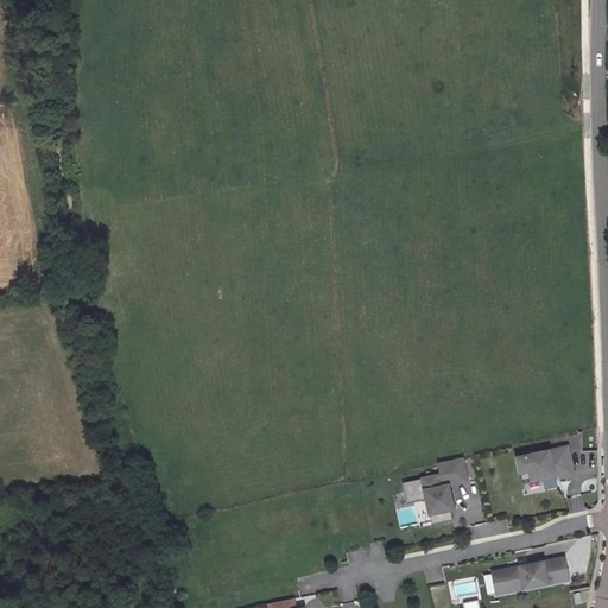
[(567,441),(517,451),(519,467),(529,464),(531,474),(542,472),(545,483),(557,481),(555,469),(559,468),(559,472),(570,469),(569,463),(571,462),(567,441)]
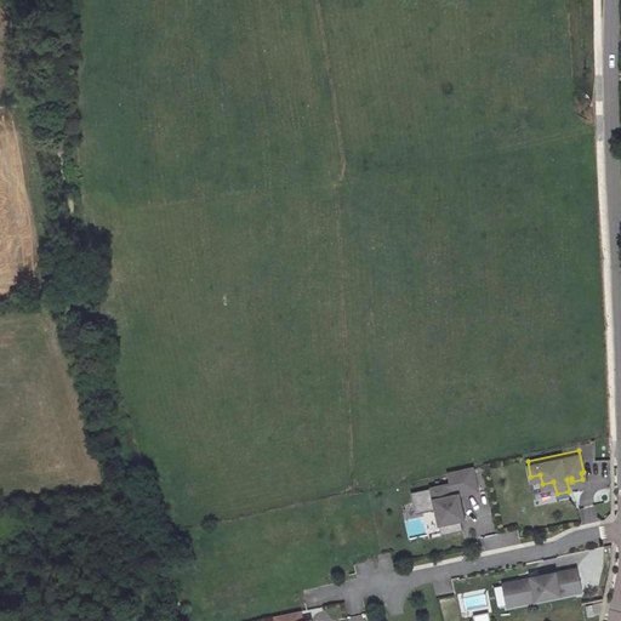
[(450,484),(411,494),(414,503),(421,502),(422,511),(437,507),(437,510),(443,534),(459,529),(456,522),(466,519),(460,495),(478,490),(472,466),(448,472),(450,484)]
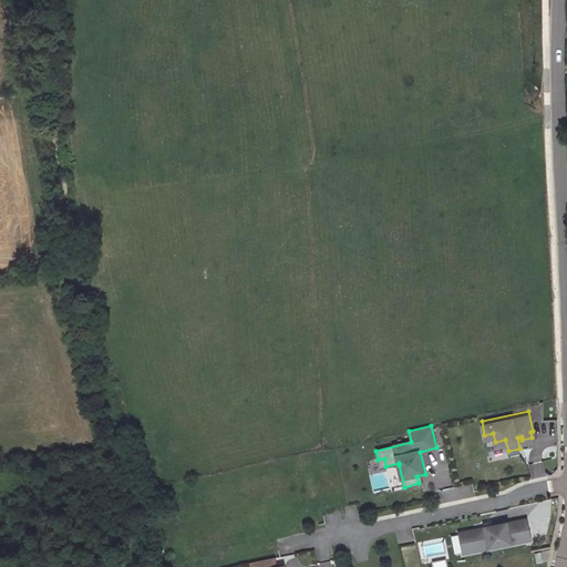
[(384,459),(378,460),(380,470),(399,465),(399,463),(385,466),(384,459)]
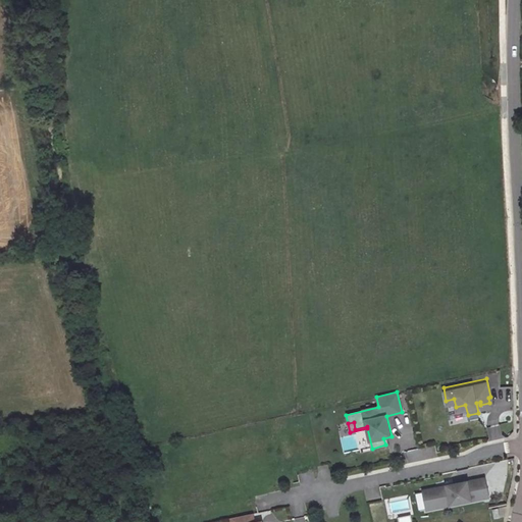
[(492,437),(501,437),(500,426),(491,426),(492,437)]
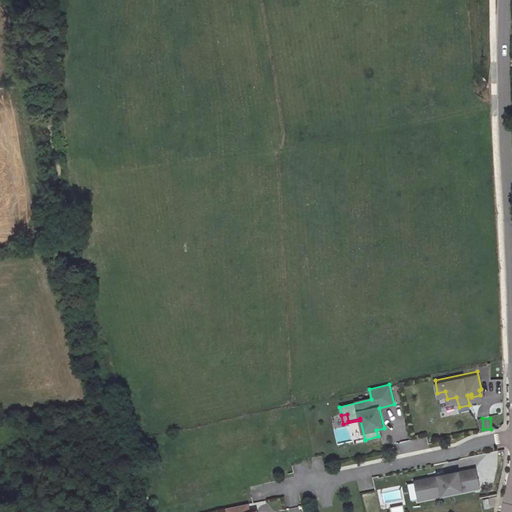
[(480,483),(476,465),(415,478),(419,497),(480,483)]
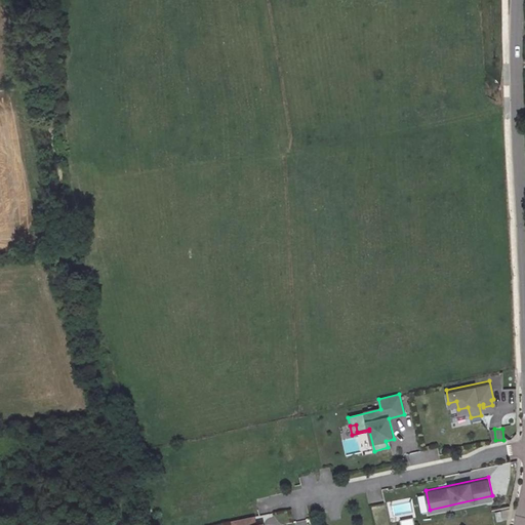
[(411,515),(409,503),(394,505),(396,517),(411,515)]
